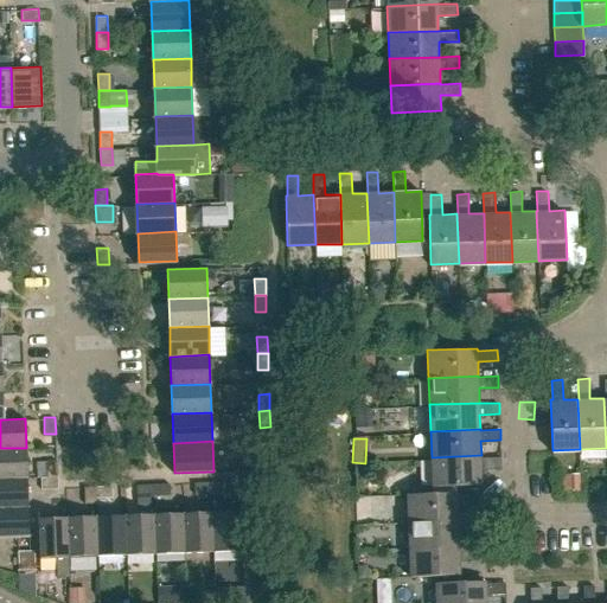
[(0,476),(27,476),(26,448),(0,448),(0,476)]
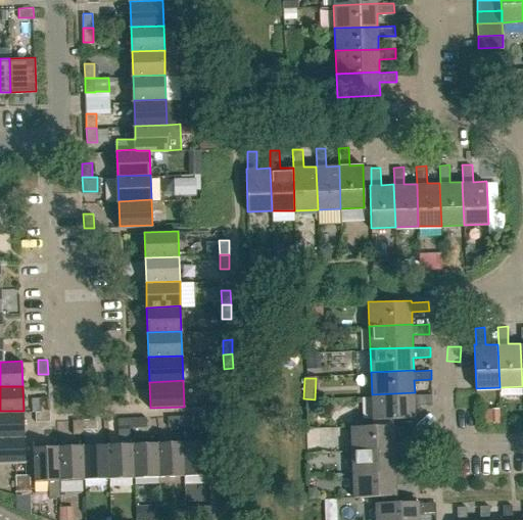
[(225,405),(234,405),(234,390),(224,390),(225,405)]
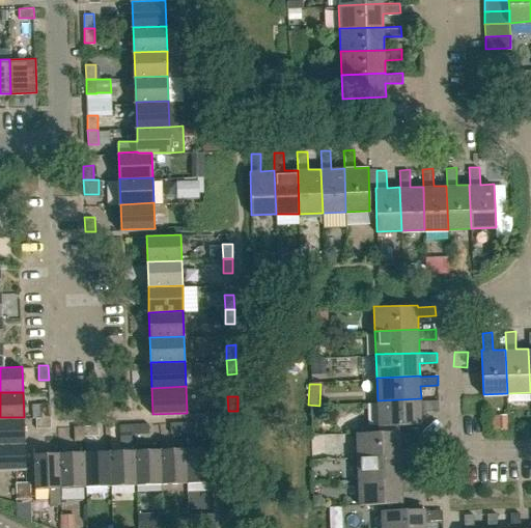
[(421,399),(421,398),(378,400),(378,424),(421,423),(421,410),(439,410),(439,398),(421,399)]
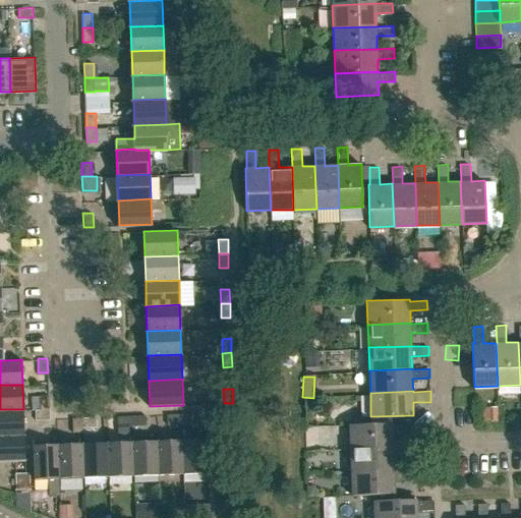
[(39,409),(49,408),(48,394),(39,394),(39,409)]
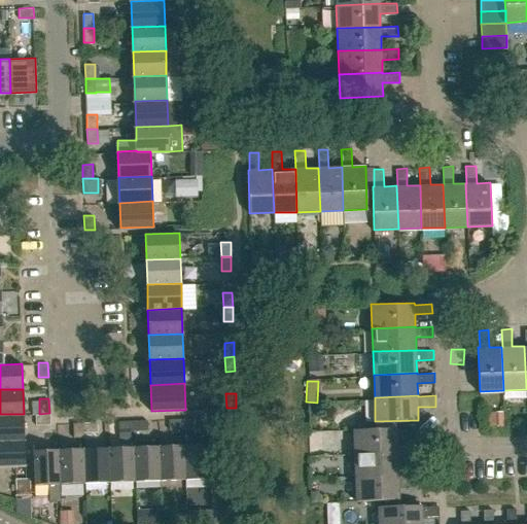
[(49,413),(39,414),(35,414),(36,424),(49,423),(49,413)]
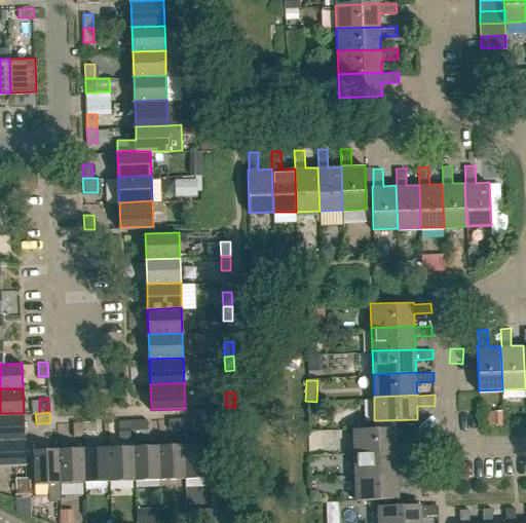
[(0,439),(24,438),(24,413),(0,413),(0,439)]
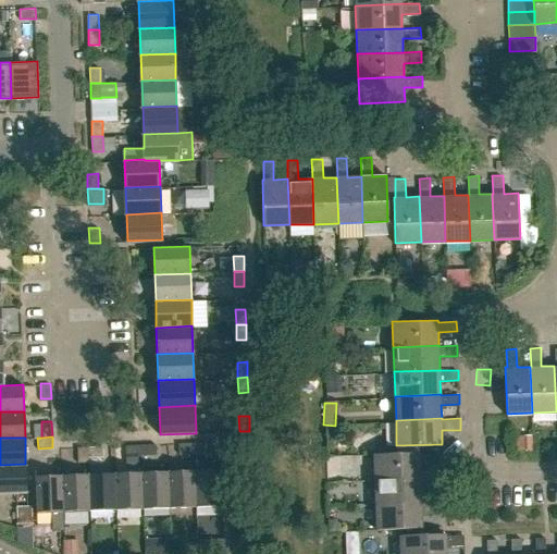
[(178,453),(195,453),(194,442),(178,443),(178,453)]
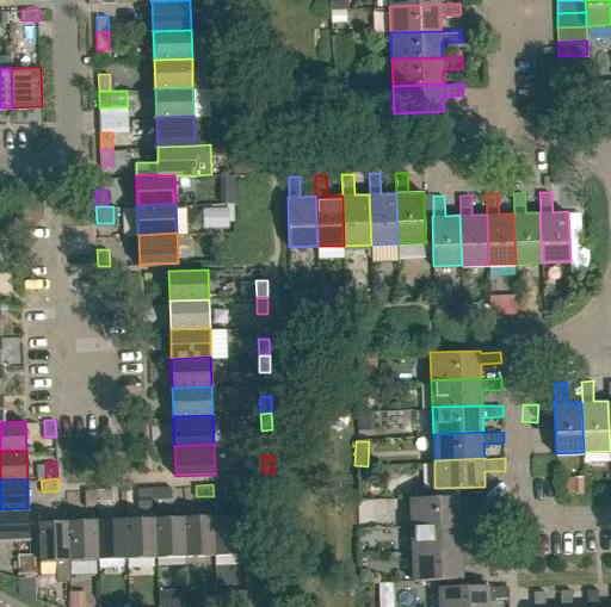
[(213,484),(214,496),(229,495),(228,484),(213,484)]
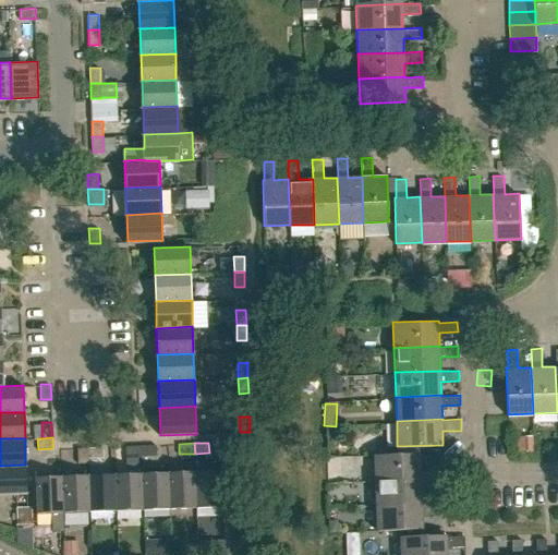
[(142,445),(142,455),(157,455),(156,444),(142,445)]
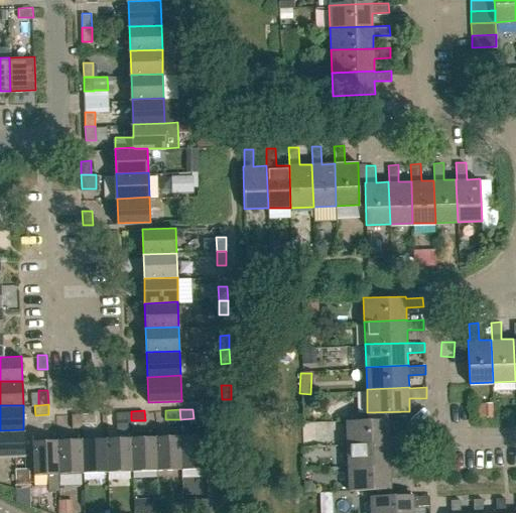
[(116,411),(116,421),(131,420),(131,411),(116,411)]
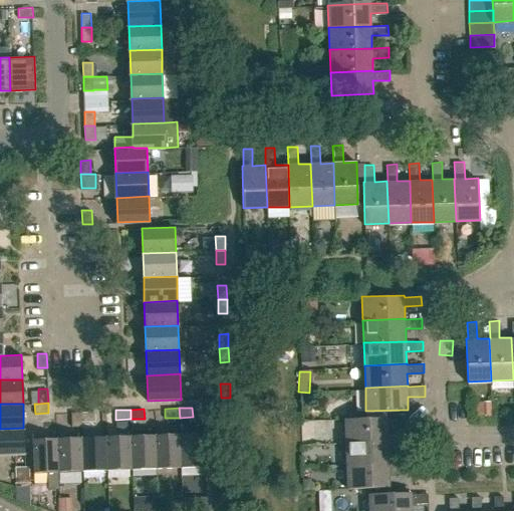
[(81,425),(81,421),(80,411),(71,412),(71,425),(81,425)]
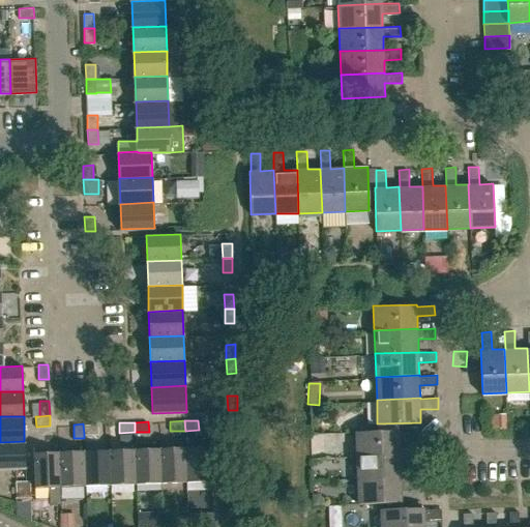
[(84,434),(98,434),(97,423),(83,423),(84,434)]
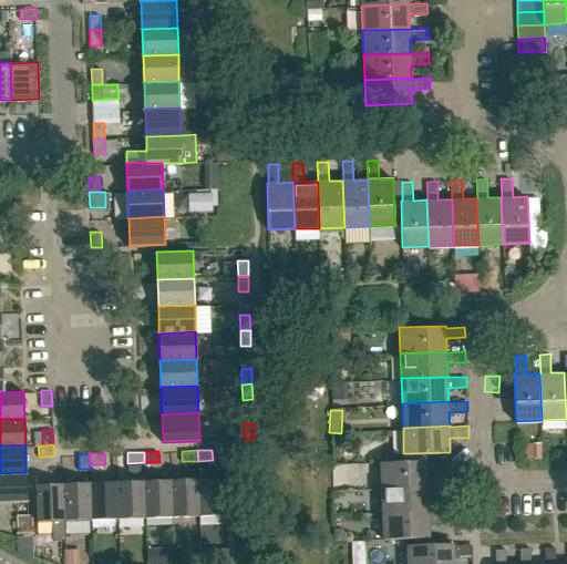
[(382,486),(429,484),(428,471),(446,470),(446,460),(428,460),(428,459),(426,459),(381,461),(382,486)]
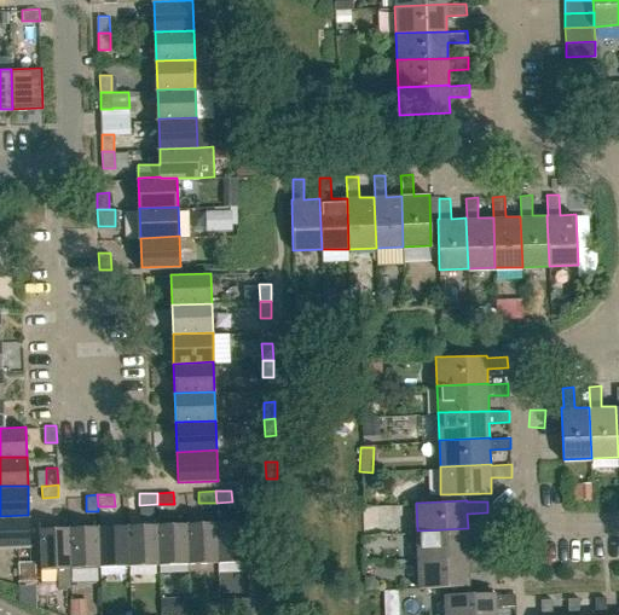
[(28,515),(0,516),(0,546),(29,546),(28,515)]
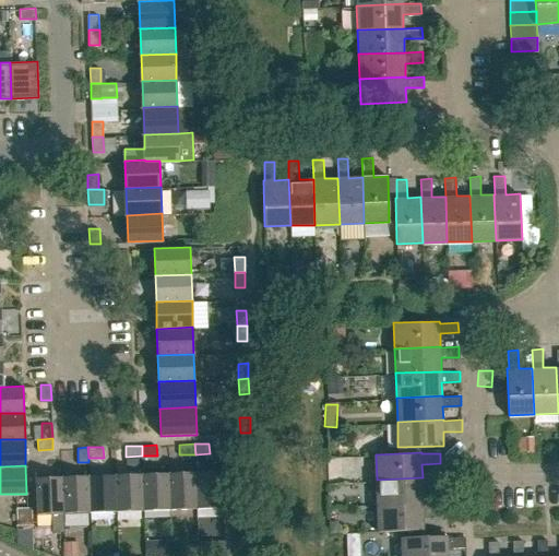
[(142,466),(142,473),(144,509),(170,508),(169,472),(169,465),(142,466)]
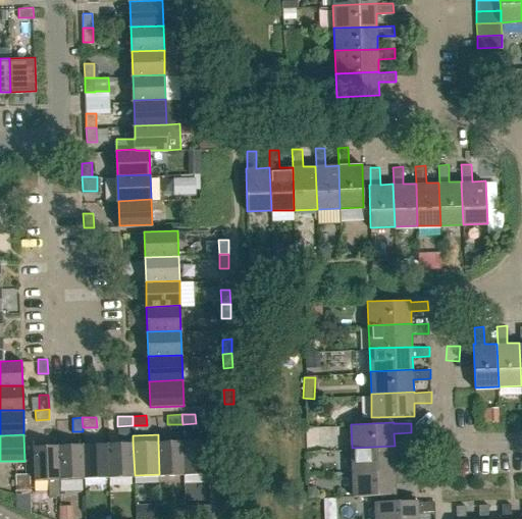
[(183,439),(184,473),(209,472),(208,438),(183,439)]
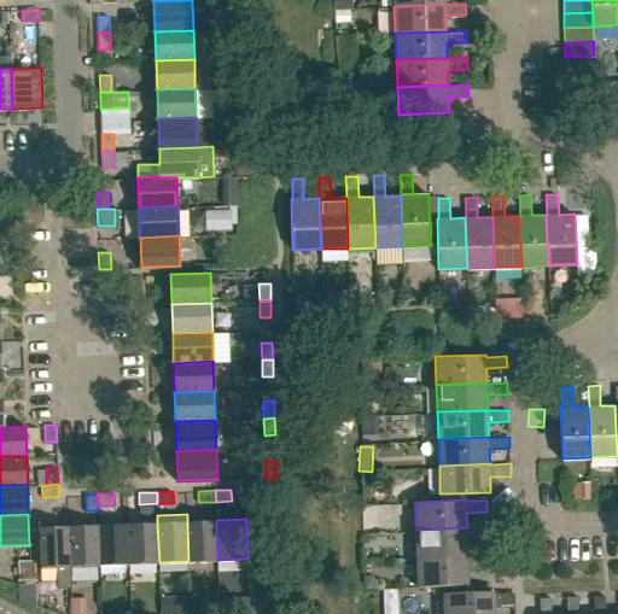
[(188,561),(217,560),(216,520),(187,521),(188,561)]
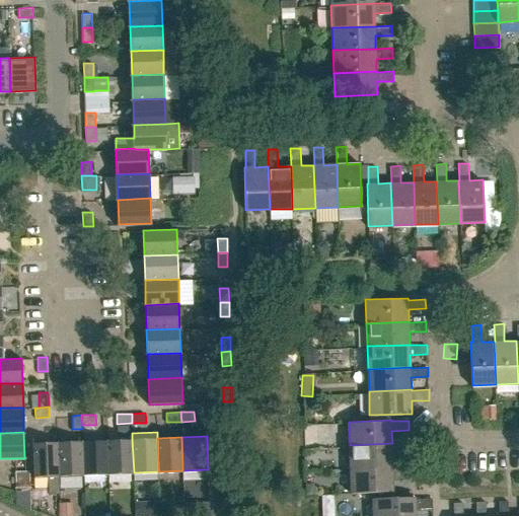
[(108,472),(134,472),(132,439),(107,440),(108,472)]
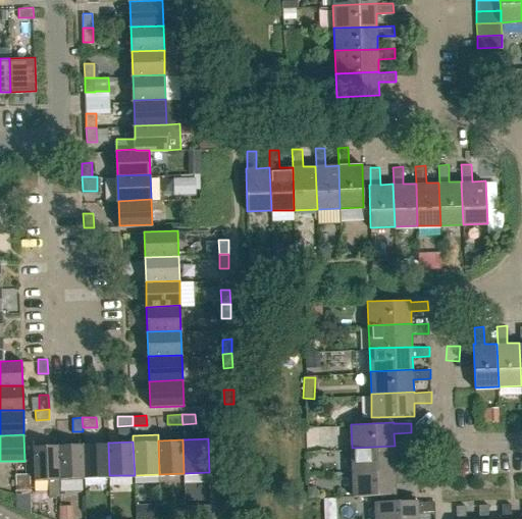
[(85,476),(109,475),(108,443),(84,444),(85,476)]
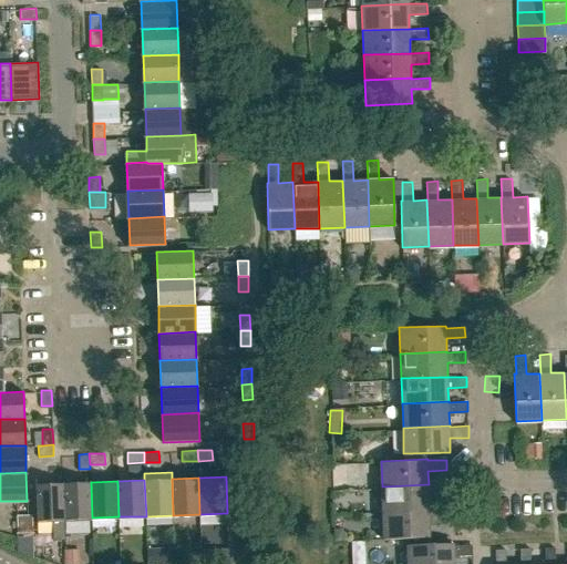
[(64,519),(92,518),(91,482),(63,483),(64,519)]
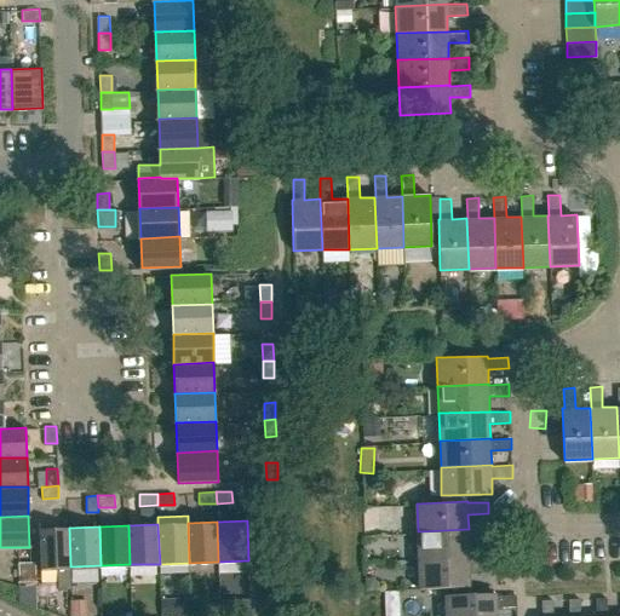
[(40,568),(70,566),(69,528),(39,528),(40,568)]
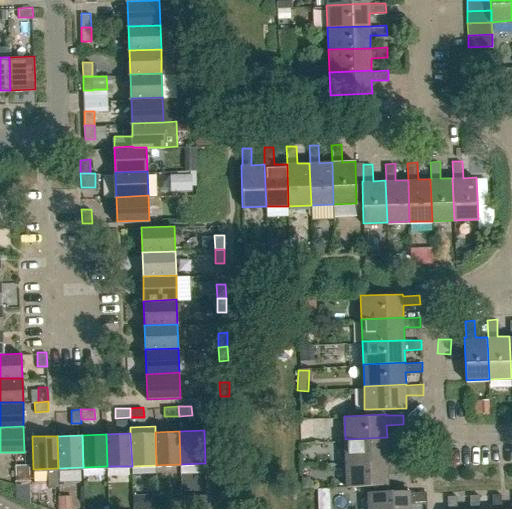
[(346,461),(387,460),(387,447),(404,447),(404,437),(387,438),(387,437),(345,439),(346,461)]
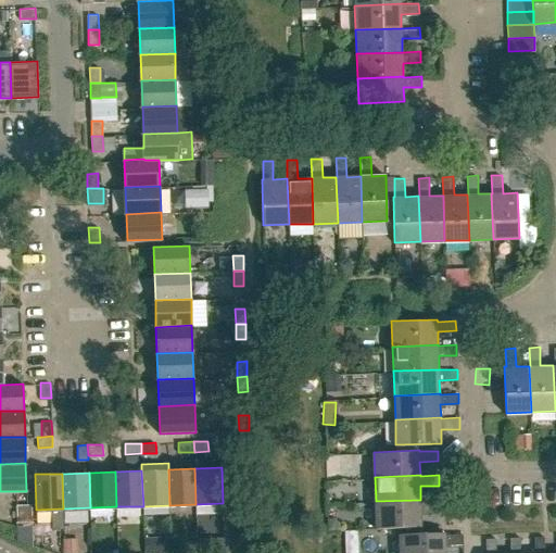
[(420,500),(376,501),(376,527),(421,525),(421,511),(440,510),(440,499),(420,500)]
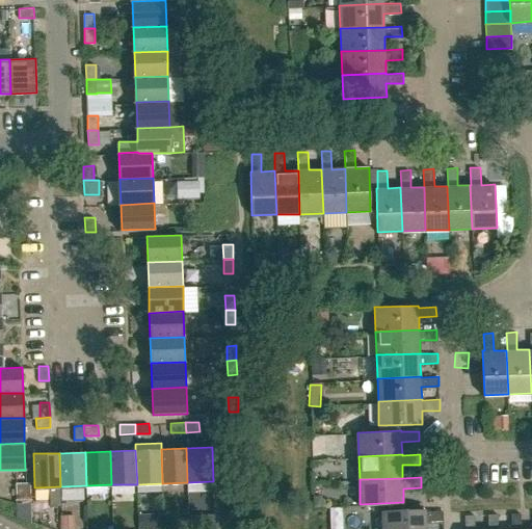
[(17,492),(31,492),(30,481),(16,481),(17,492)]
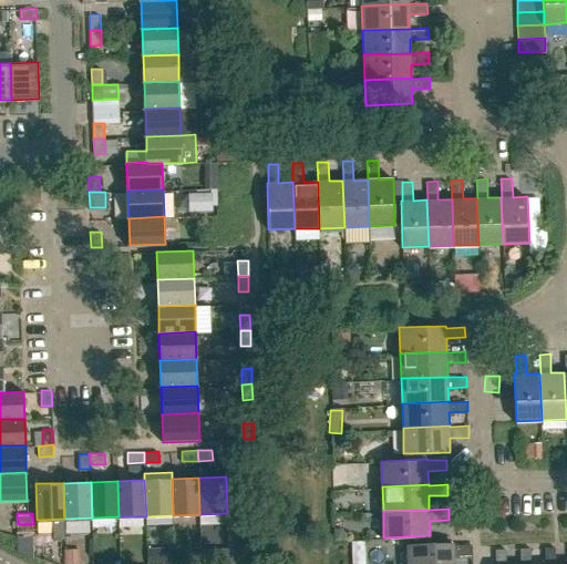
[(33,524),(18,524),(18,535),(33,534),(33,524)]
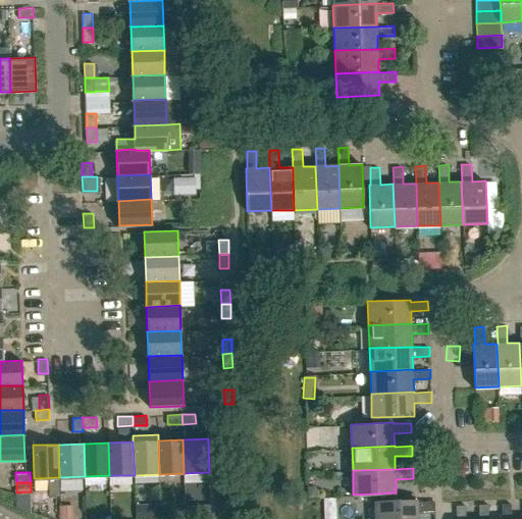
[(65,514),(67,498),(53,496),(51,513),(65,514)]
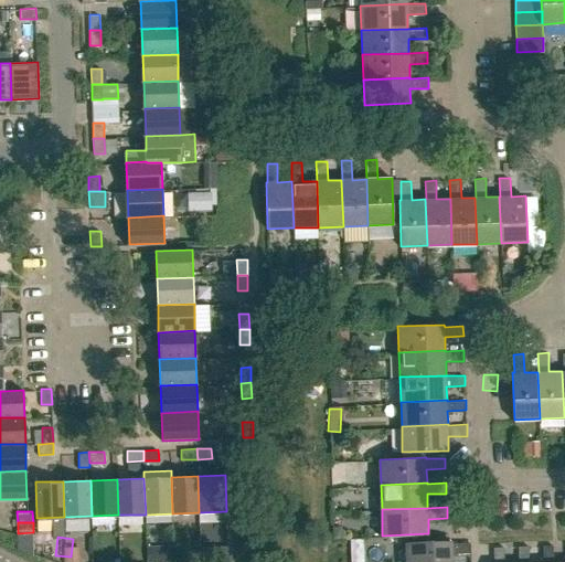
[(406,561),(452,561),(452,553),(471,552),(471,541),(451,542),(451,540),(406,542),(406,561)]
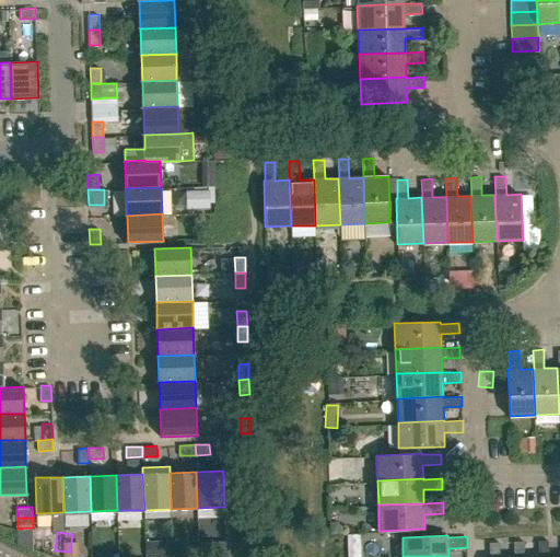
[(559,556),(549,556),(549,538),(538,540),(538,556),(559,556)]
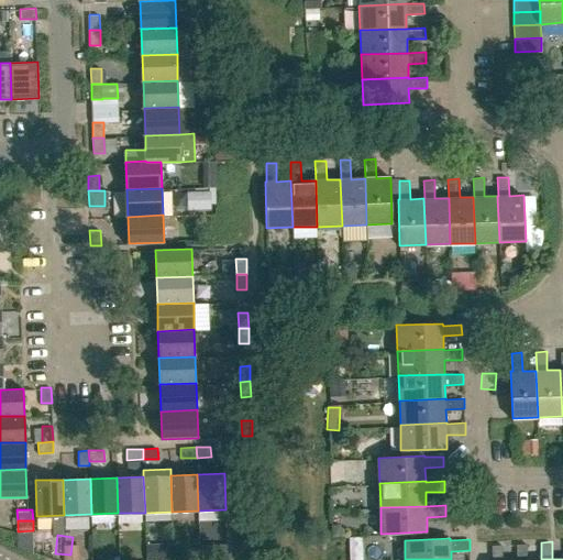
[(527,559),(527,542),(517,542),(517,559),(527,559)]
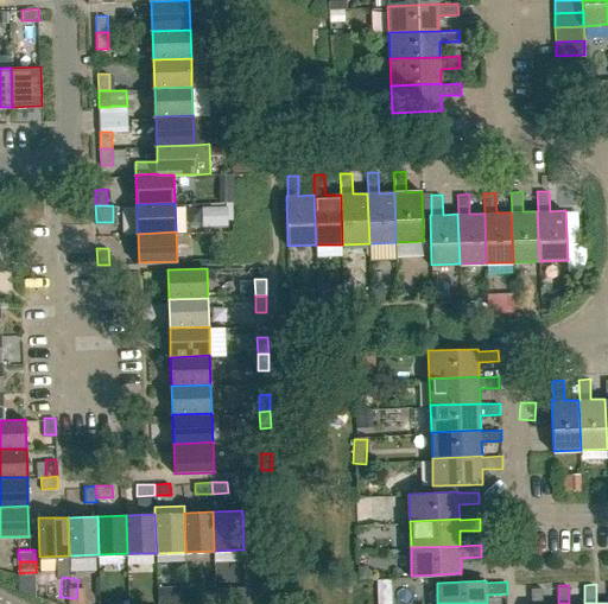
[(184,586),(172,586),(173,602),(184,602),(184,586)]
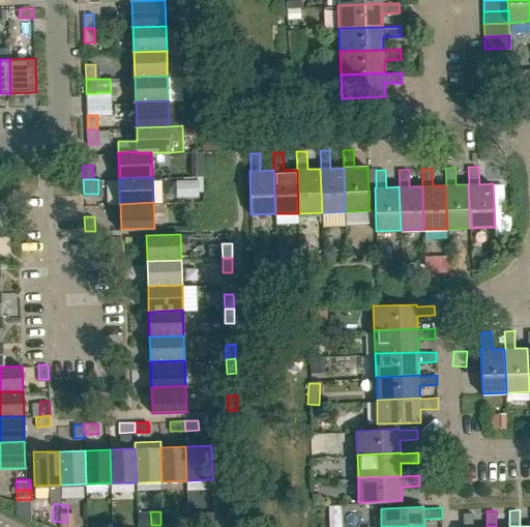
[(473,526),(473,511),(464,511),(464,526),(473,526)]
